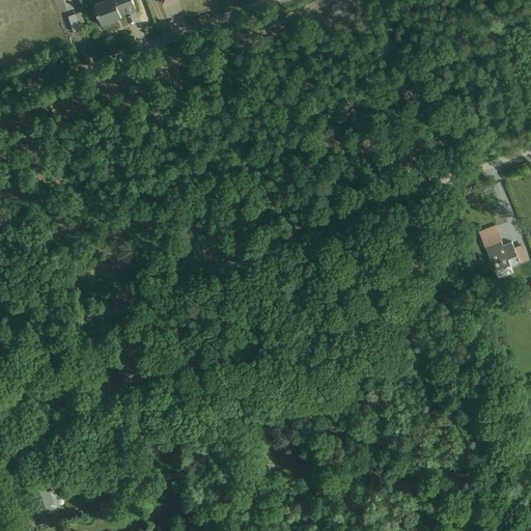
[(95,0),(105,23),(140,10),(136,0),(95,0)]
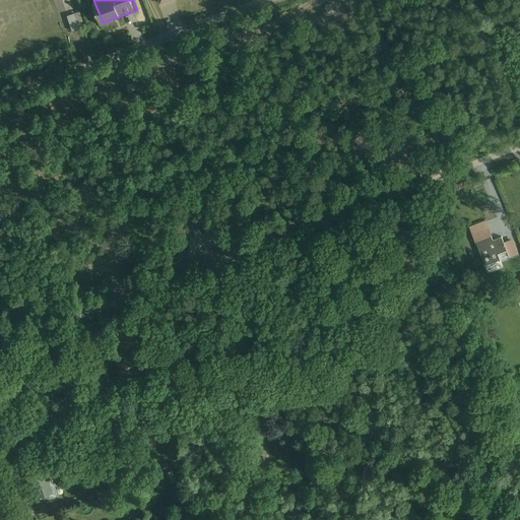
[(78,30),(77,22),(82,22),(80,12),(67,14),(69,31),(78,30)]
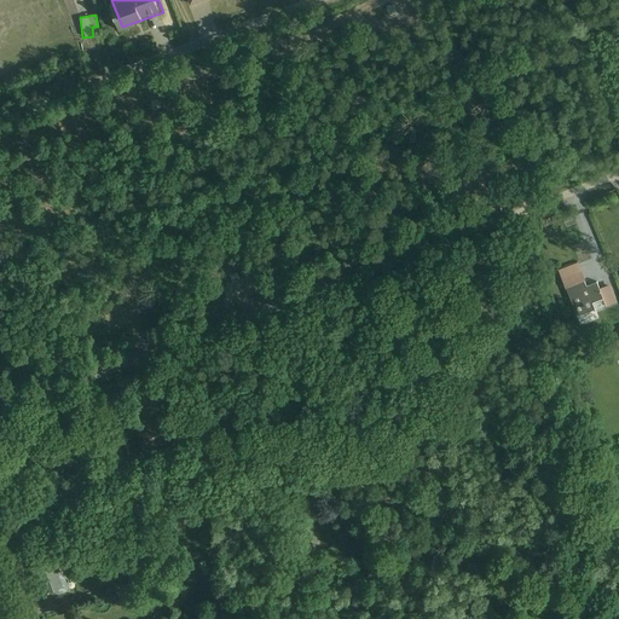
[(578,316),(607,305),(599,281),(586,285),(578,262),(561,268),(578,316)]
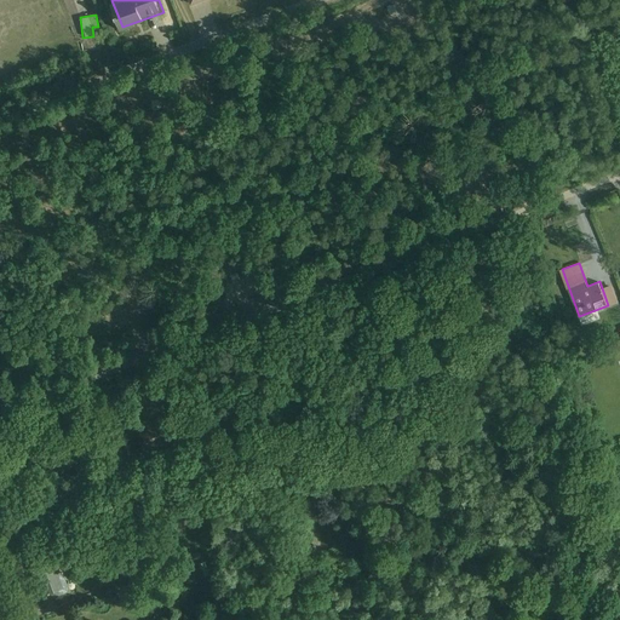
[(308,396),(321,391),(315,377),(302,382),(308,396)]
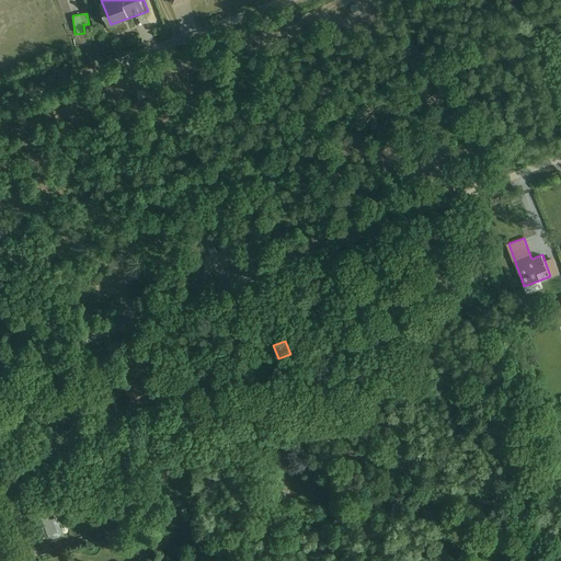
[(134,408),(164,400),(159,381),(129,390),(134,408)]
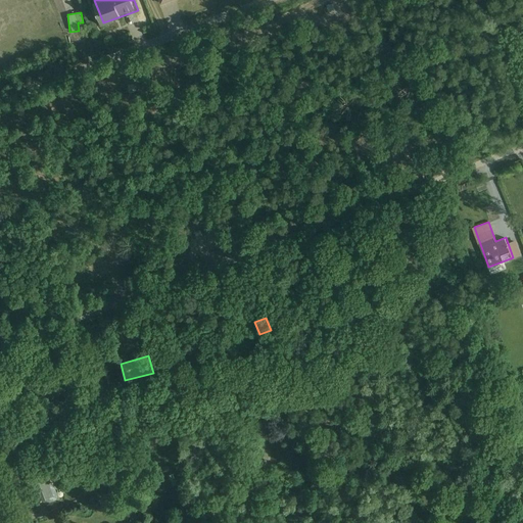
[(201,414),(212,410),(207,396),(196,399),(201,414)]
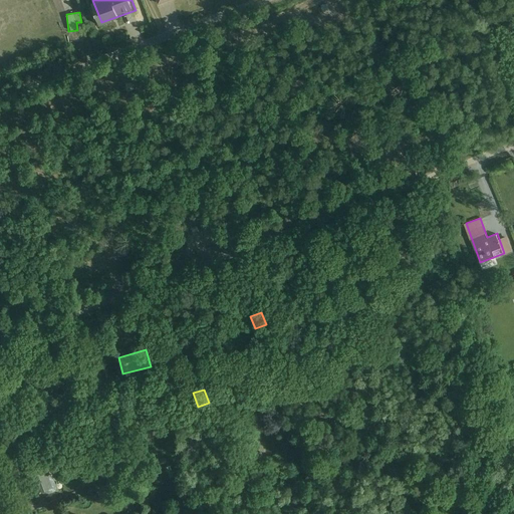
[(35,494),(56,486),(42,451),(21,458),(35,494)]
